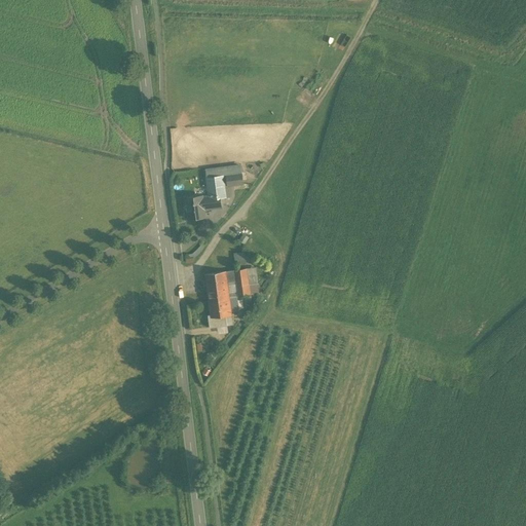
[(241,173),(223,175),(224,186),(242,183),(241,173)]
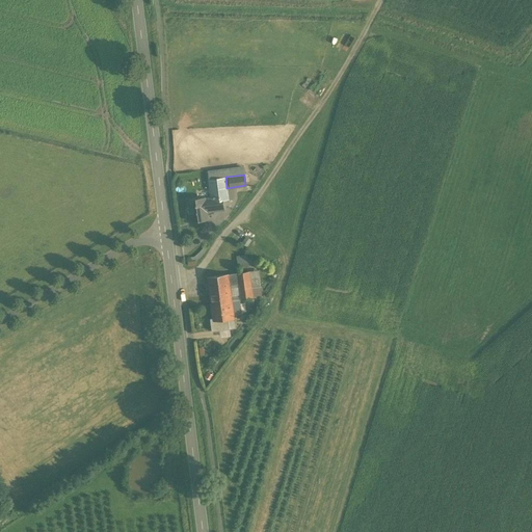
[(225,177),(209,179),(211,198),(221,197),(221,200),(222,200),(228,198),(227,188),(225,177)]
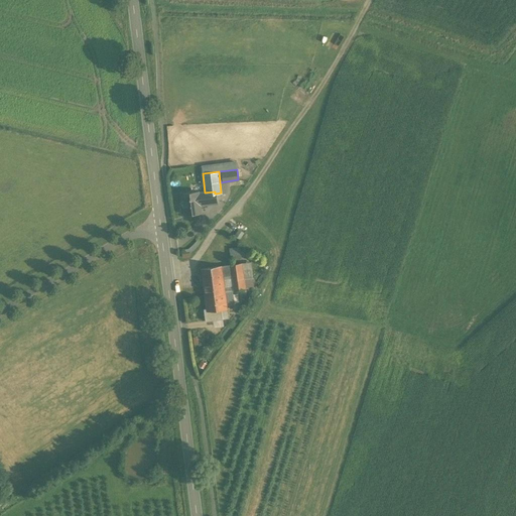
[(199,191),(181,194),(184,214),(201,212),(200,204),(217,202),(216,194),(215,194),(215,191),(205,192),(199,192),(199,191)]
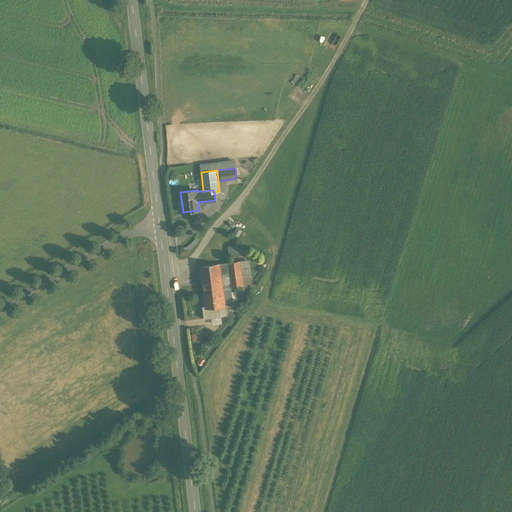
[(237,245),(228,246),(229,256),(239,254),(237,245)]
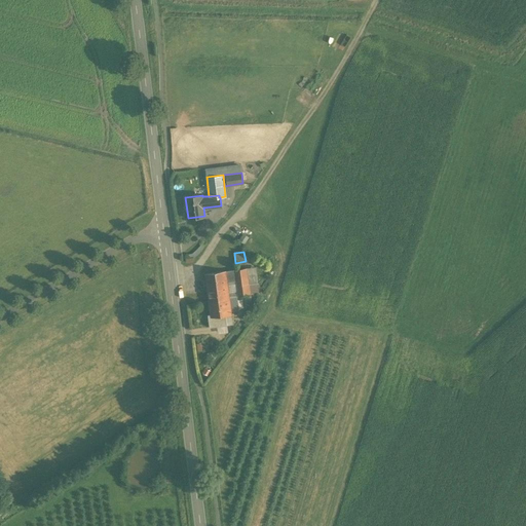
[(255,267),(247,268),(249,284),(249,285),(257,284),(255,267)]
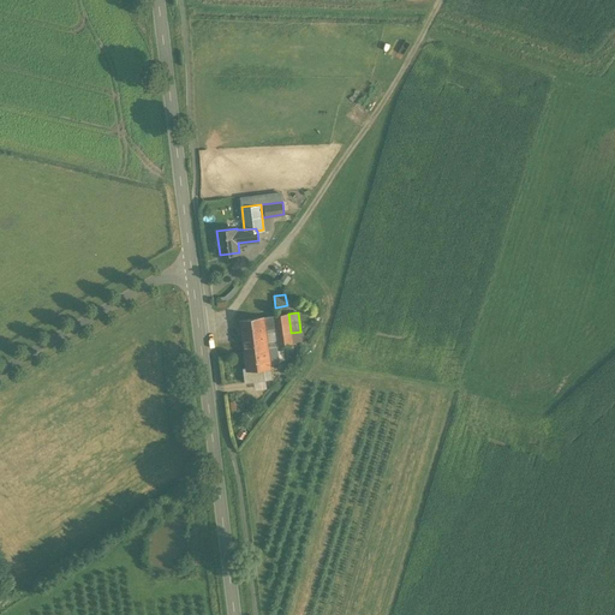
[(288,314),(274,315),(276,332),(276,333),(291,332),(288,314)]
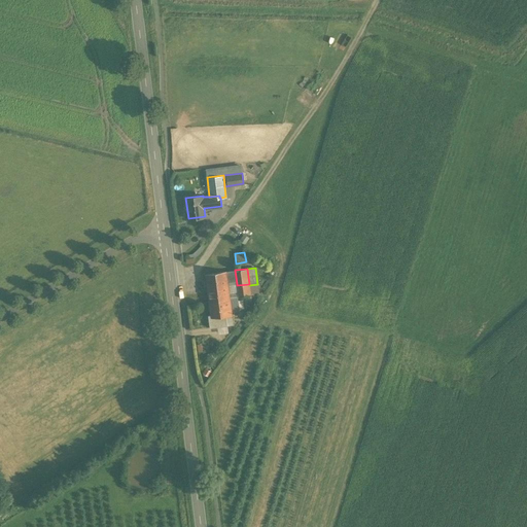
[(235,270),(225,272),(227,285),(237,284),(235,270)]
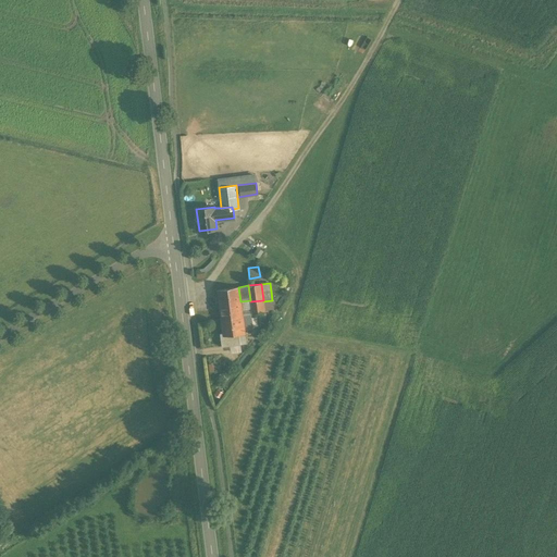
[(238,287),(218,289),(222,320),(243,318),(242,314),(240,301),(238,287)]
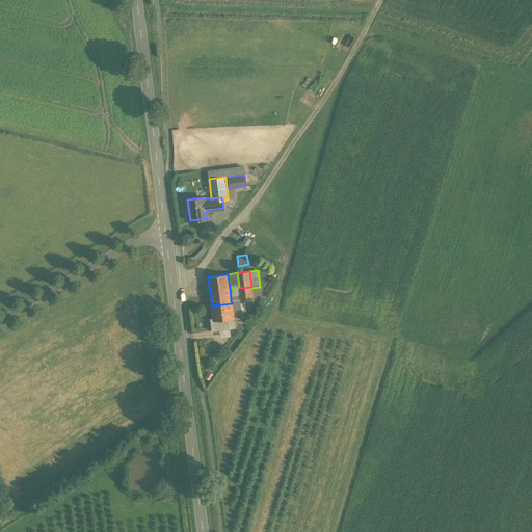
[(239,287),(230,288),(231,300),(240,299),(239,288),(239,287)]
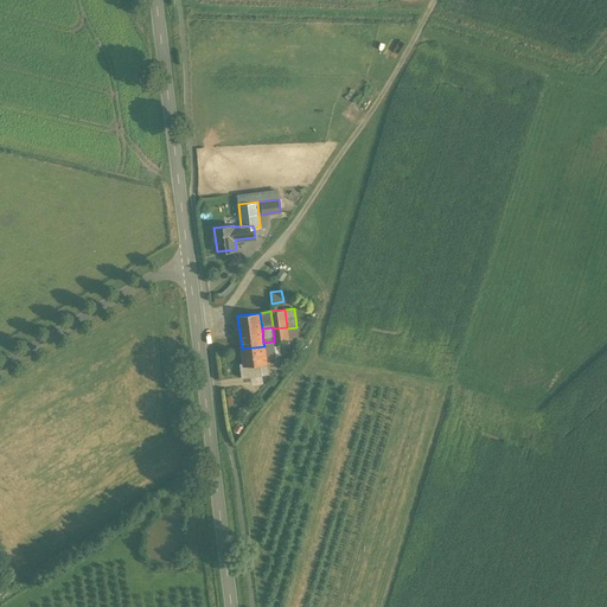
[(287,327),(273,328),(274,342),(288,339),(288,337),(287,328),(287,327)]
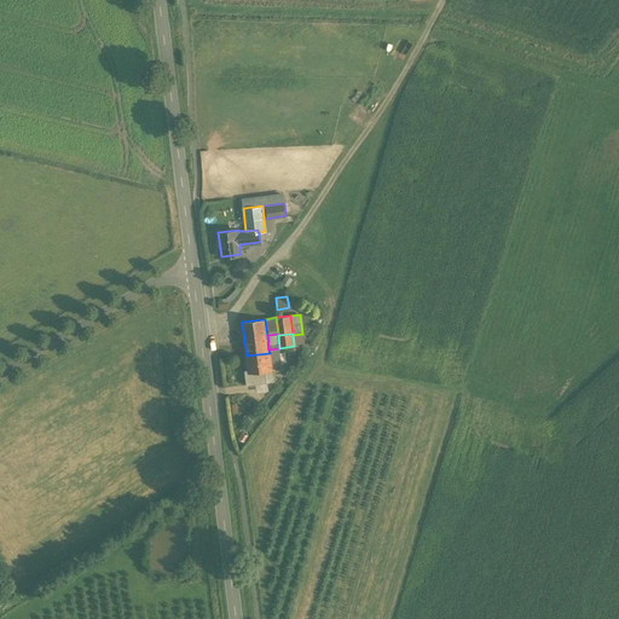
[(270,353),(247,356),(248,370),(248,371),(265,369),(271,369),(270,353)]
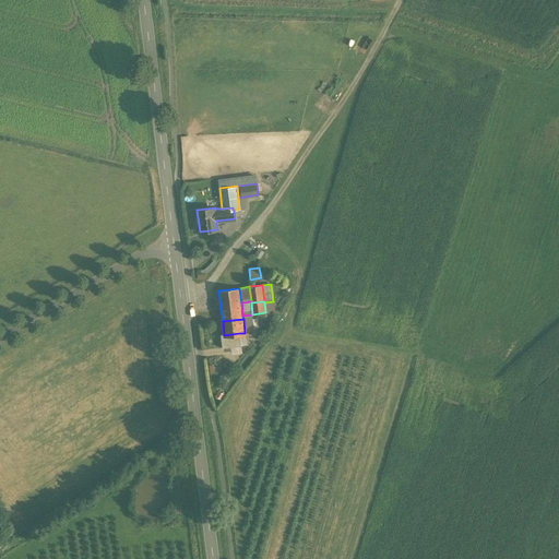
[(239,333),(224,335),(224,334),(221,335),(223,347),(241,345),(239,333)]
